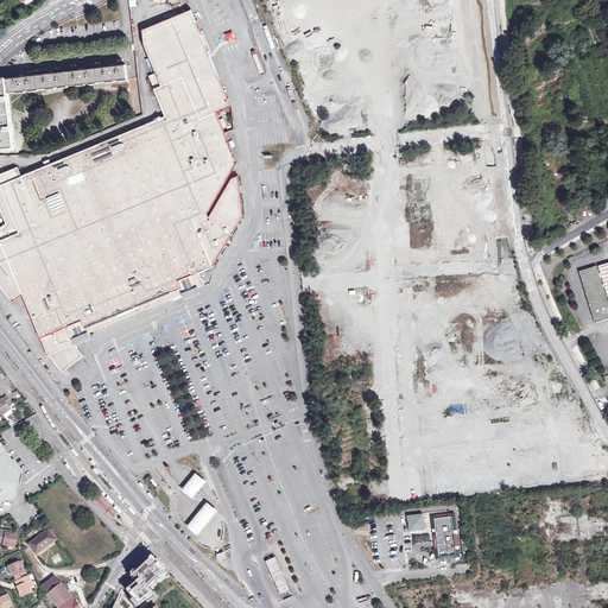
[(165,118),(226,94),(191,10),(143,31),(144,48),(154,74),(149,76),(154,89),(153,90),(165,118)]
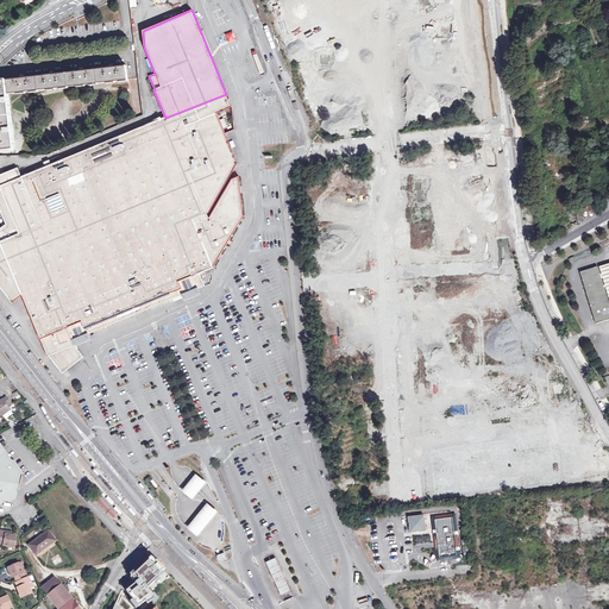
[(7,82),(10,94),(127,81),(126,67),(113,68),(113,66),(110,67),(110,68),(83,71),(83,69),(79,70),(80,71),(54,74),(54,73),(49,74),(49,75),(24,77),(24,76),(19,76),(19,79),(7,80),(7,82)]
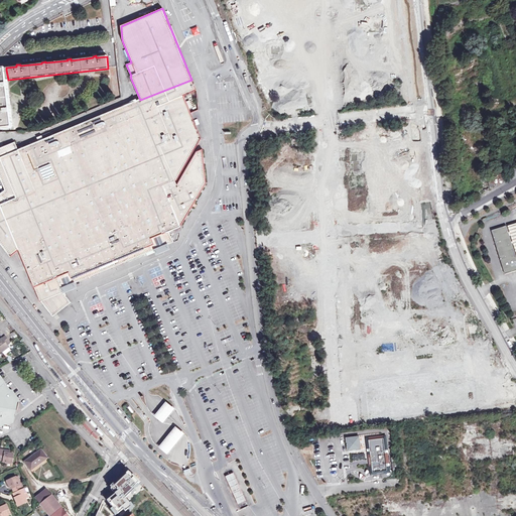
[(8,80),(6,70),(0,70),(0,110),(2,128),(12,127),(8,80)]
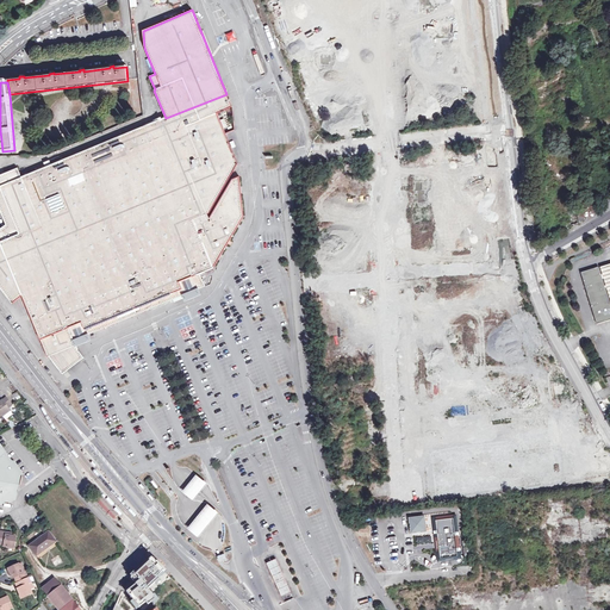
[(210,218),(209,218),(209,216),(207,213),(209,213),(236,163),(224,134),(234,130),(231,107),(231,106),(226,94),(166,118),(120,137),(116,138),(112,141),(43,169),(42,169),(39,170),(22,179),(17,169),(0,175),(0,211),(6,225),(0,229),(0,288),(12,304),(22,297),(23,300),(24,303),(25,304),(25,305),(29,315),(31,319),(32,321),(32,322),(35,328),(43,347),(44,349),(47,356),(48,356),(62,373),(80,359),(82,356),(78,349),(74,341),(80,338),(87,336),(93,332),(95,331),(99,331),(106,328),(139,313),(141,313),(142,312),(184,294),(191,292),(197,290),(204,286),(199,274),(213,268),(218,260),(243,217),(241,197),(238,178),(232,180),(210,218)]
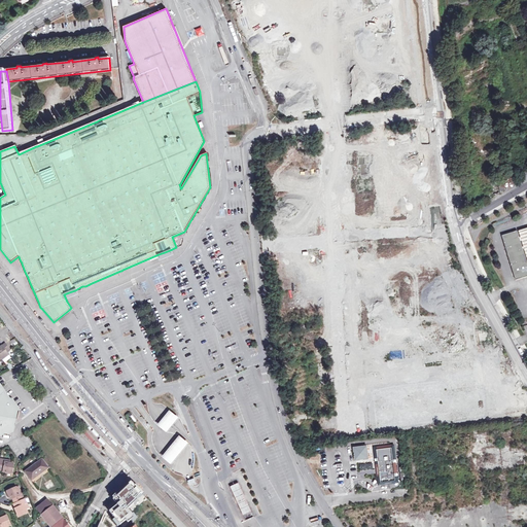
[(519,230),(503,234),(517,278),(526,275),(526,256),(525,248),(519,230)]
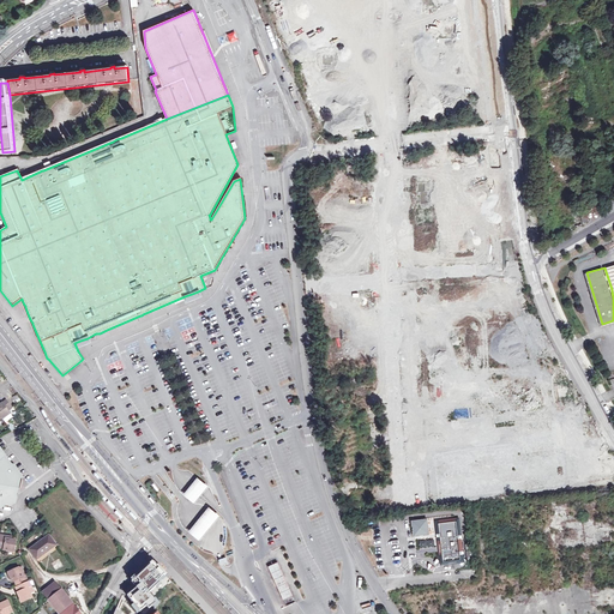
[(0,420),(1,421),(8,416),(6,414),(10,410),(4,402),(0,404),(0,420)]
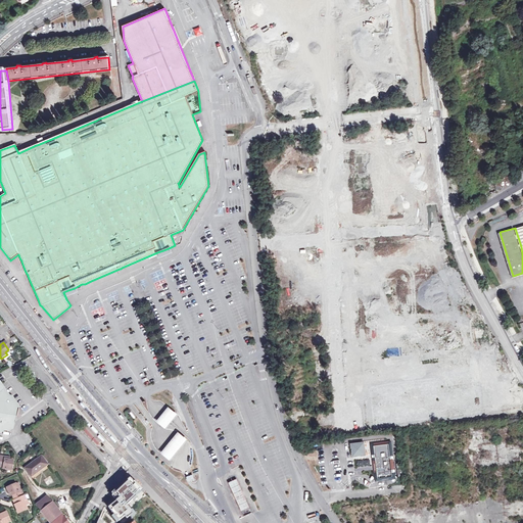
[(0,384),(0,431),(2,430),(8,431),(13,427),(14,421),(10,415),(17,411),(0,384)]
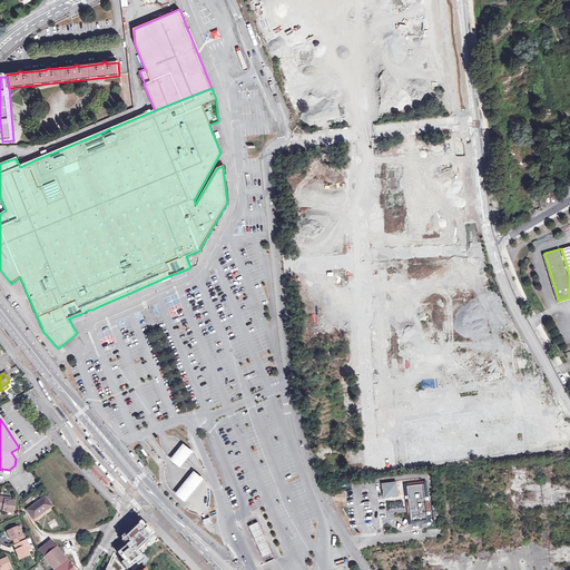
[(187,459),(192,452),(182,444),(177,450),(169,460),(179,468),(187,459)]
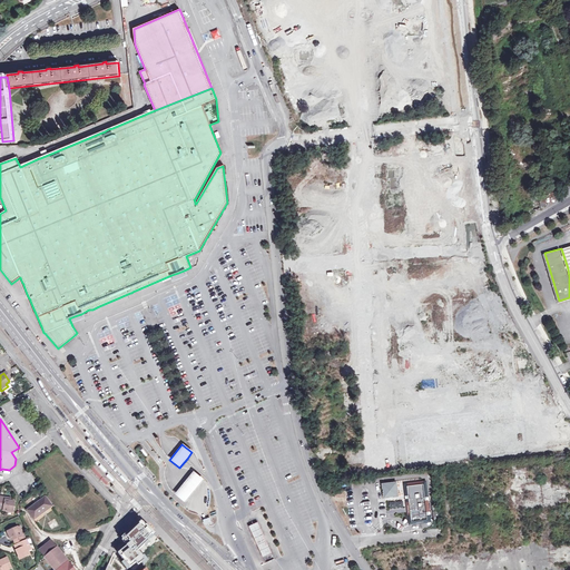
[(90,464),(91,469),(108,487),(112,488),(112,484),(108,479),(105,479),(105,475),(101,472),(98,472),(98,468),(96,464),(90,464)]
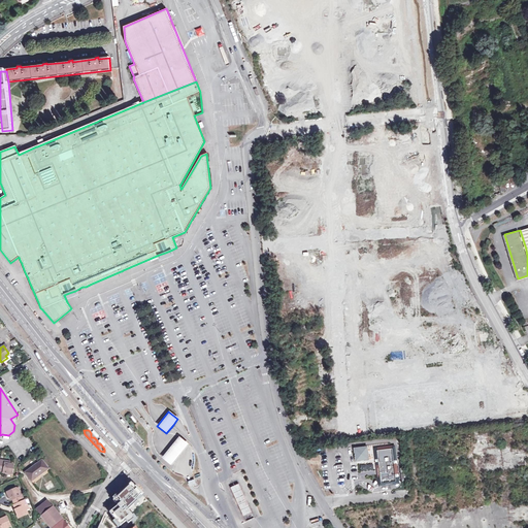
[(178,456),(188,444),(178,436),(171,446),(161,458),(170,465),(178,456)]
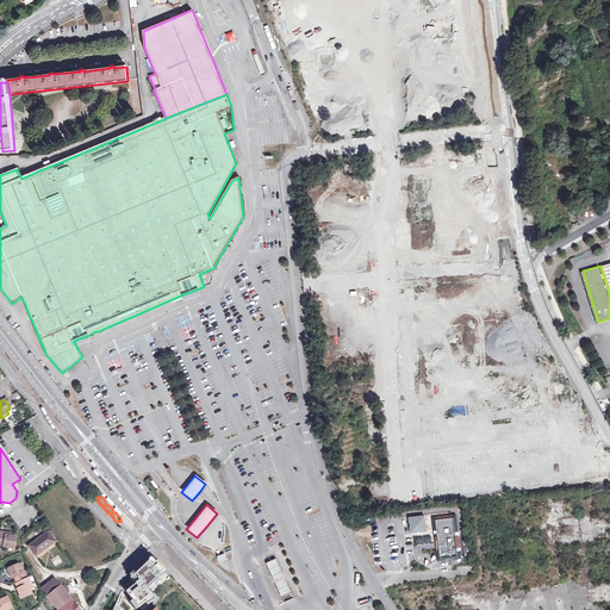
[(434,515),(424,516),(424,517),(427,531),(427,536),(436,535),(434,520),(434,515)]
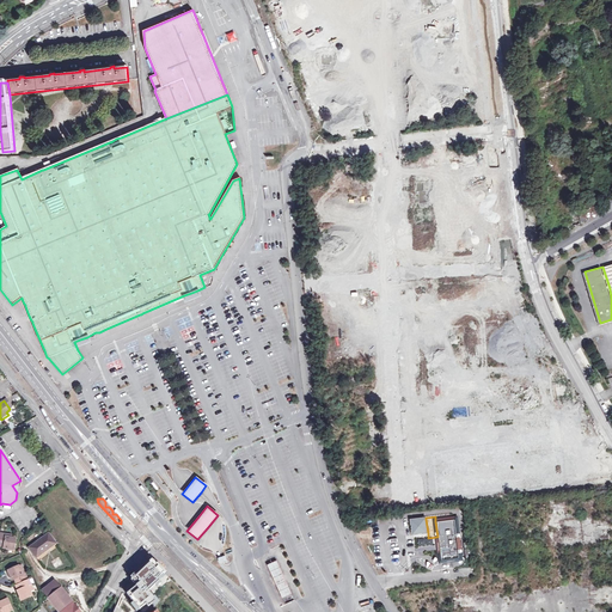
[(426,519),(412,520),(414,534),(428,533),(426,519)]
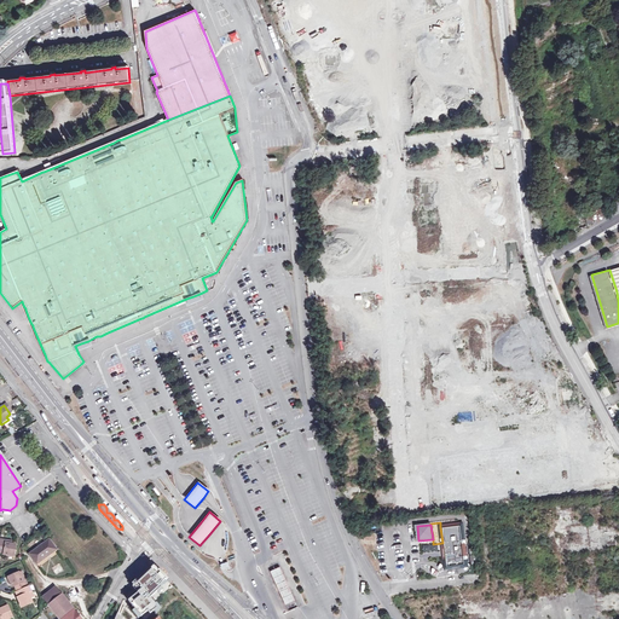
[(443,543),(445,562),(446,570),(464,567),(463,561),(464,560),(461,525),(440,527),(443,543)]
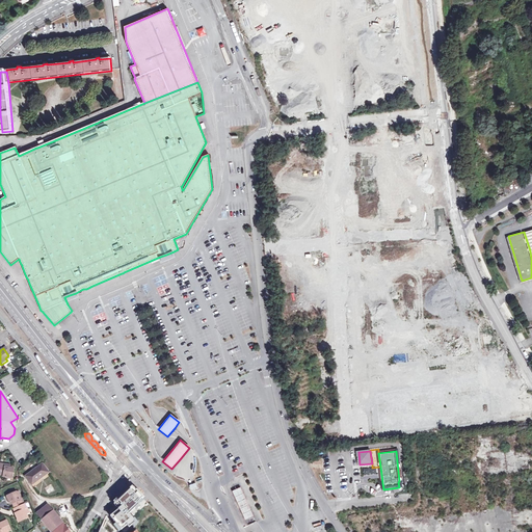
[(48,472),(41,463),(25,477),(31,485),(48,472)]
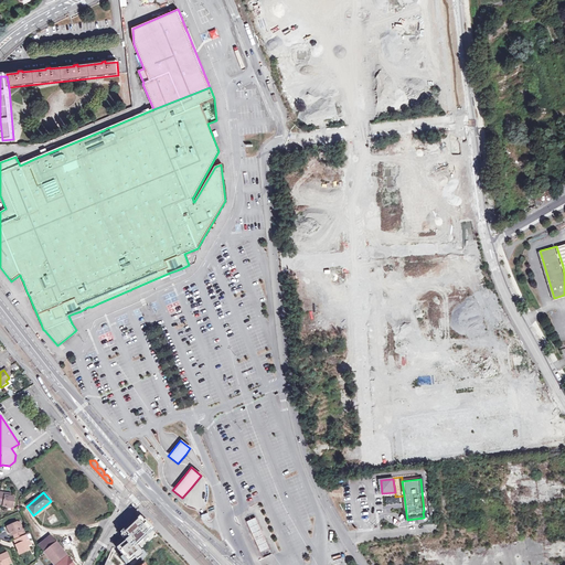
[(0,507),(2,508),(2,510),(12,512),(14,501),(10,501),(10,499),(0,497),(0,507)]
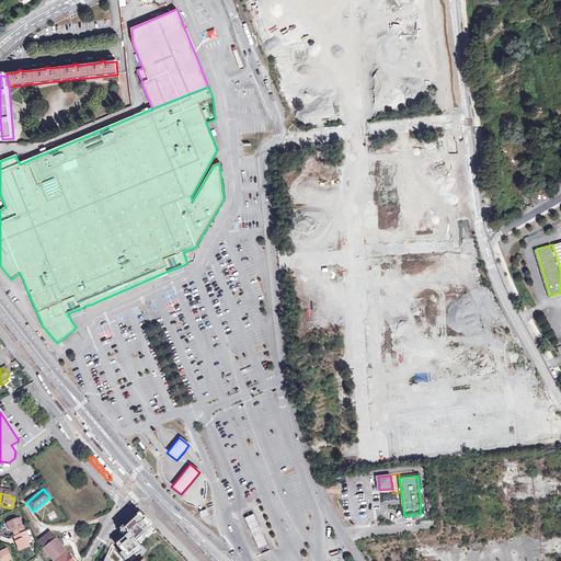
[(397,493),(382,494),(384,503),(398,501),(397,493)]
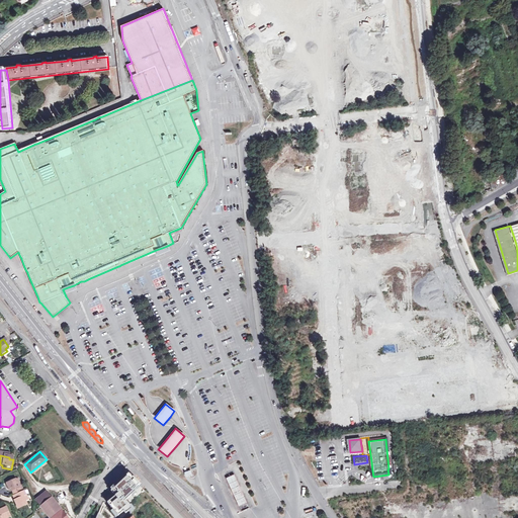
[(140,486),(142,485),(130,472),(112,490),(115,494),(107,502),(112,508),(111,510),(115,517),(123,511),(125,513),(130,511),(131,512),(136,508),(132,504),(131,504),(125,500),(140,486)]
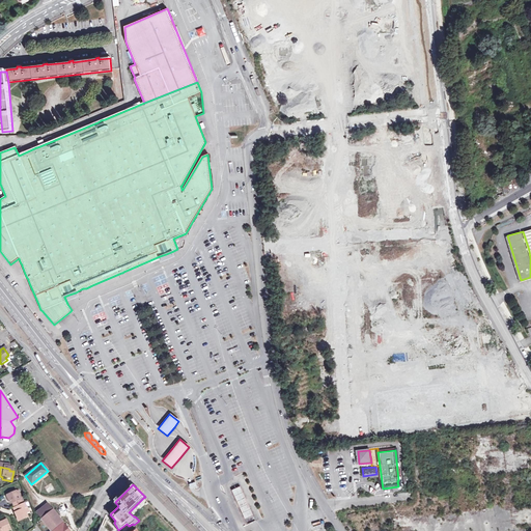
[(234,493),(235,495),(243,492),(242,490),(241,486),(233,490),(234,493)]
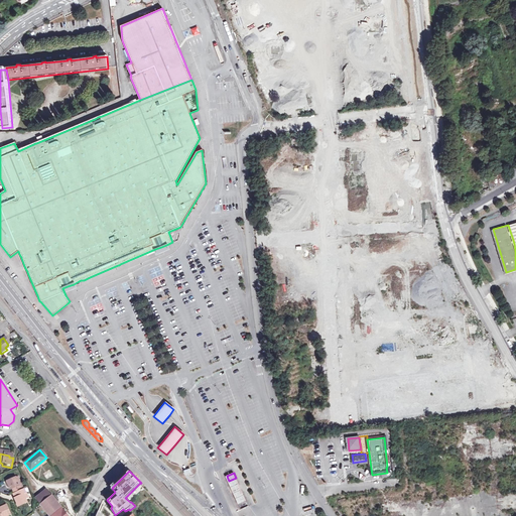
[(15,478),(7,482),(10,490),(12,489),(16,498),(14,499),(18,507),(27,503),(25,500),(28,499),(23,489),(23,490),(19,481),(17,482),(15,478)]
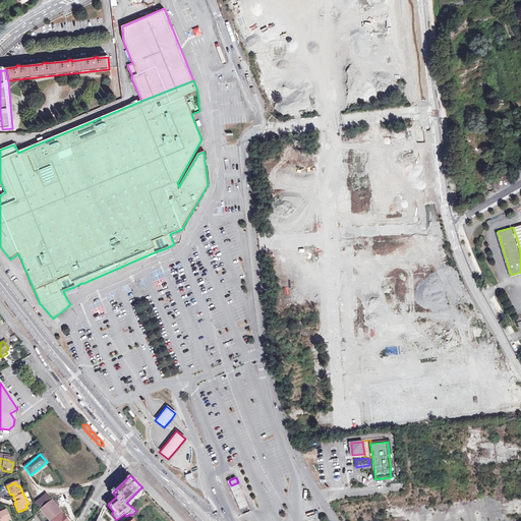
[(233,489),(234,491),(241,488),(240,485),(238,482),(231,485),(233,489)]
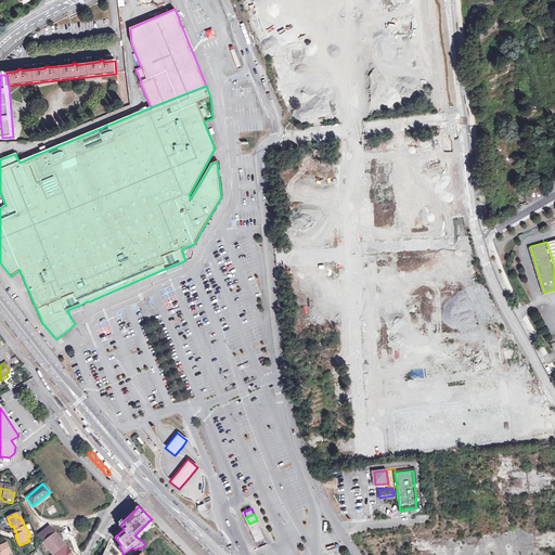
[(252,529),(260,526),(259,524),(257,520),(249,524),(250,527),(252,529)]
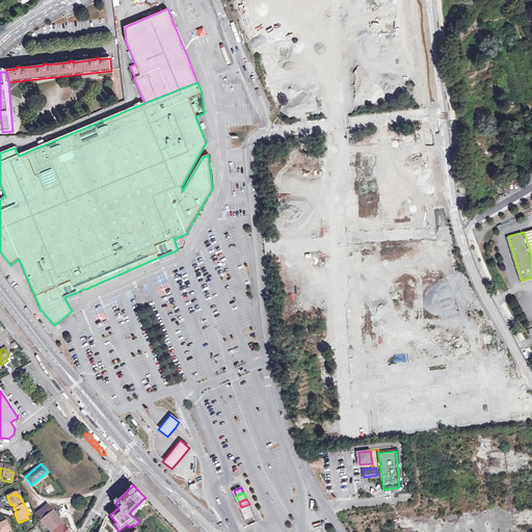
[(249,504),(241,507),(243,510),(244,513),(251,509),(250,507),(249,504)]
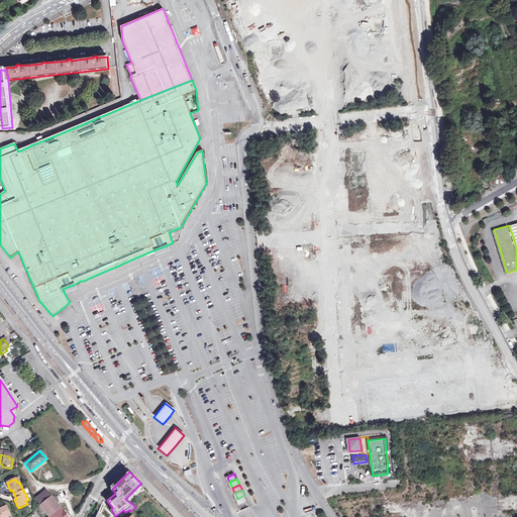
[(36,501),(40,506),(52,497),(47,491),(36,501)]
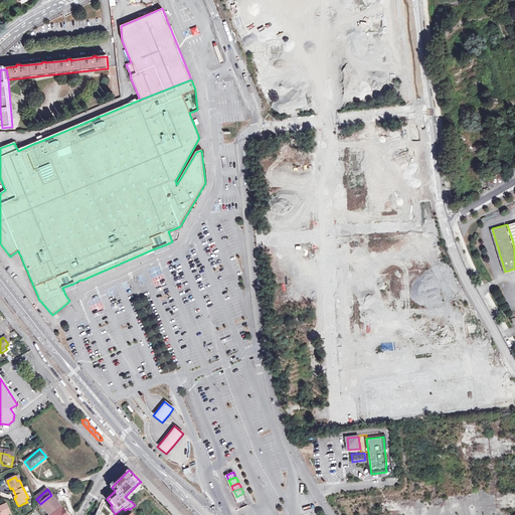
[(243,493),(236,497),(237,500),(239,502),(246,499),(245,496),(243,493)]
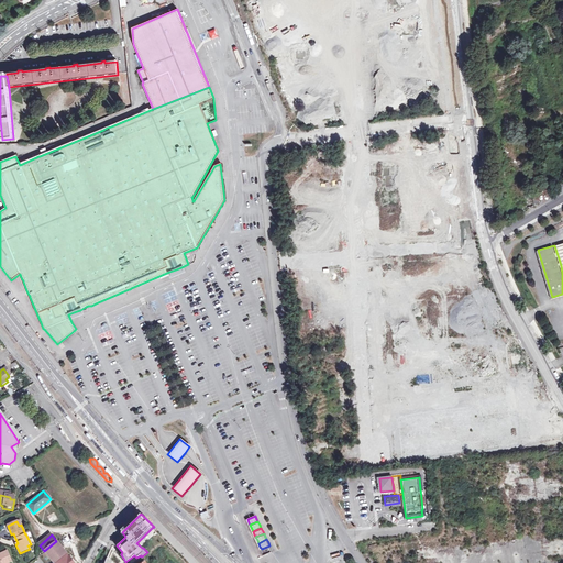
[(56,541),(44,551),(53,562),(73,562),(72,561),(74,559),(70,553),(67,555),(56,541)]
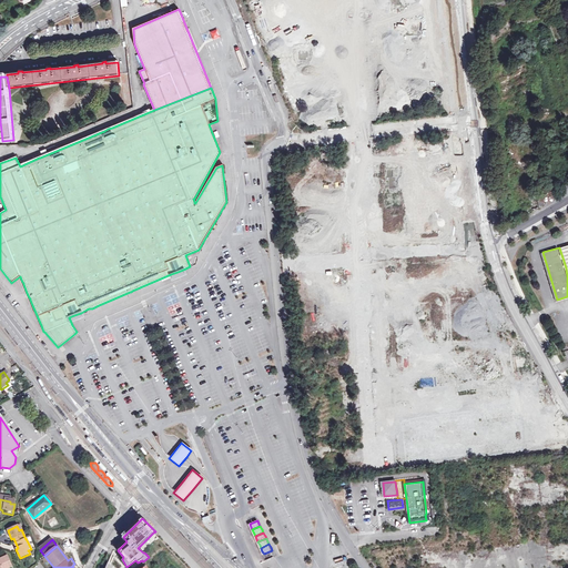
[(0,567),(9,567),(11,567),(7,557),(0,559),(0,567)]
